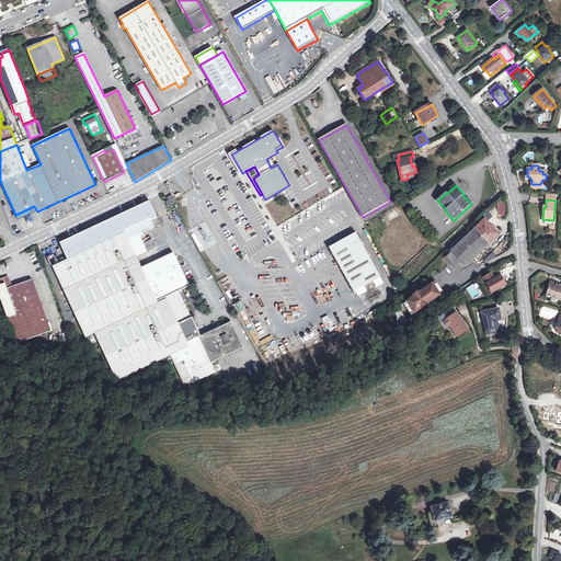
[(95,333),(117,380),(171,356),(185,387),(218,371),(213,362),(243,347),(231,322),(201,336),(180,290),(190,286),(173,253),(141,268),(136,256),(147,251),(144,243),(140,239),(145,237),(142,232),(153,227),(161,225),(157,217),(149,201),(59,242),(67,260),(53,266),(87,338),(95,333)]
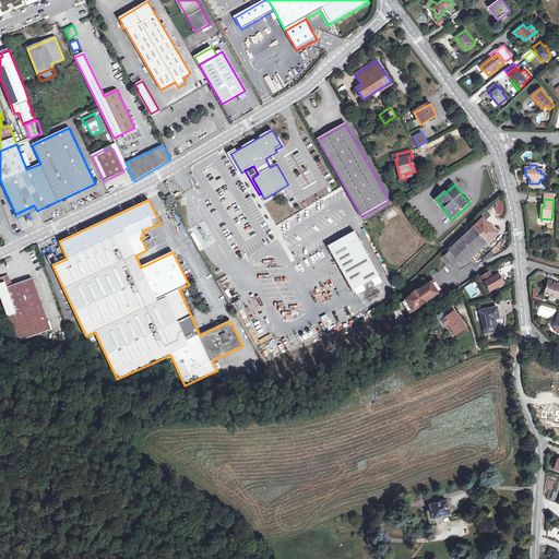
[(18,219),(37,211),(34,205),(15,214),(18,219)]
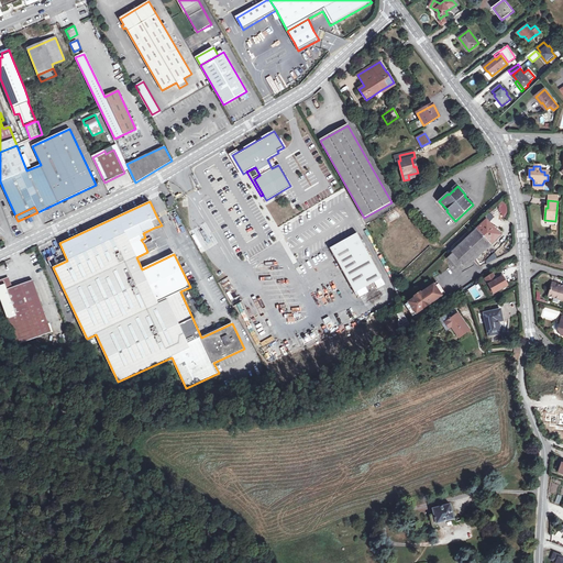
[(385,214),(389,222),(399,217),(396,209),(385,214)]
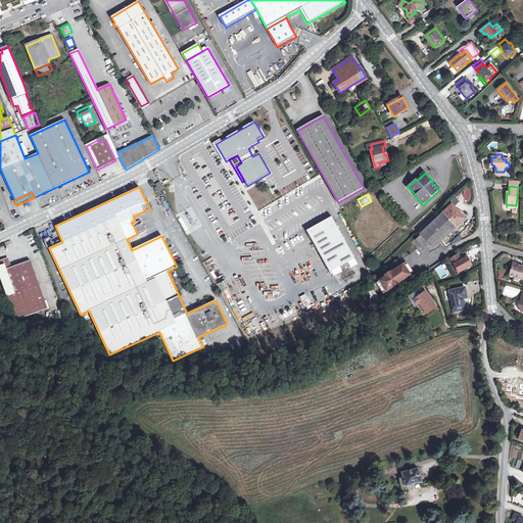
[(430,243),(432,246),(454,226),(456,227),(464,219),(452,205),(443,214),(442,212),(421,234),(423,236),(430,243)]
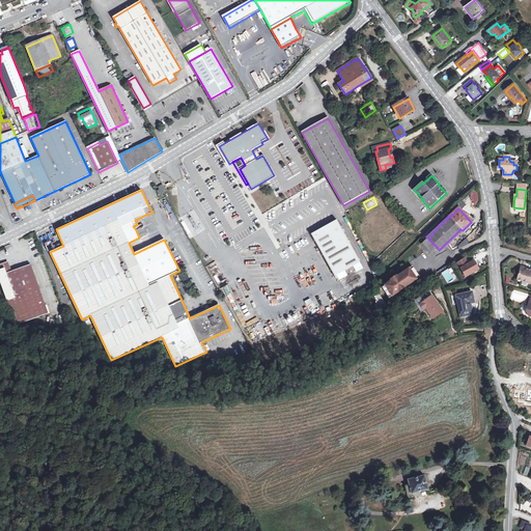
[(311,234),(335,276),(360,262),(337,220),(311,234)]
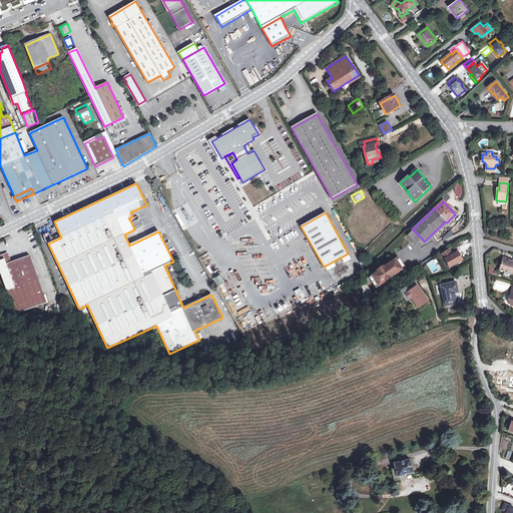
[(135,229),(143,225),(141,219),(132,222),(135,229)]
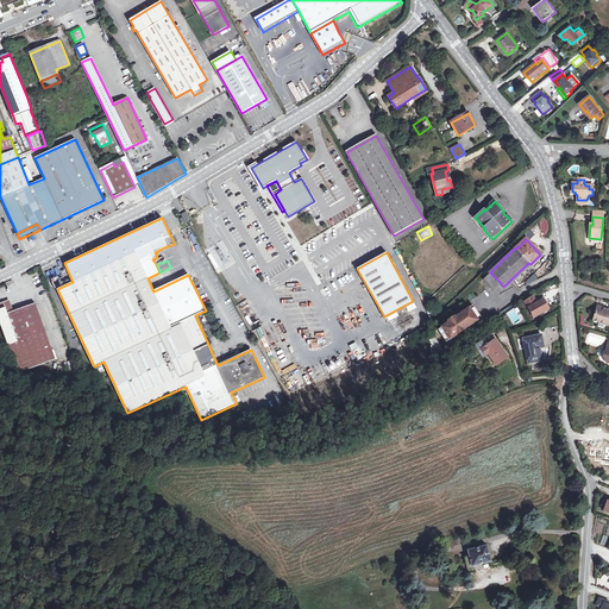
[(495,289),(501,283),(493,275),(487,280),(495,289)]
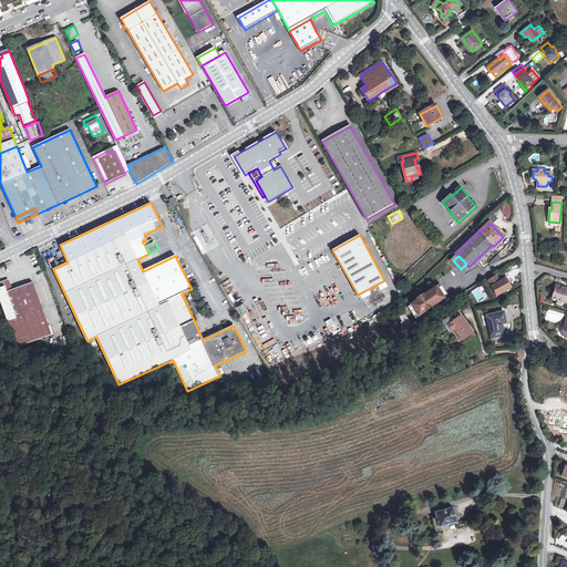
[(492,266),(501,260),(497,256),(488,263),(492,266)]
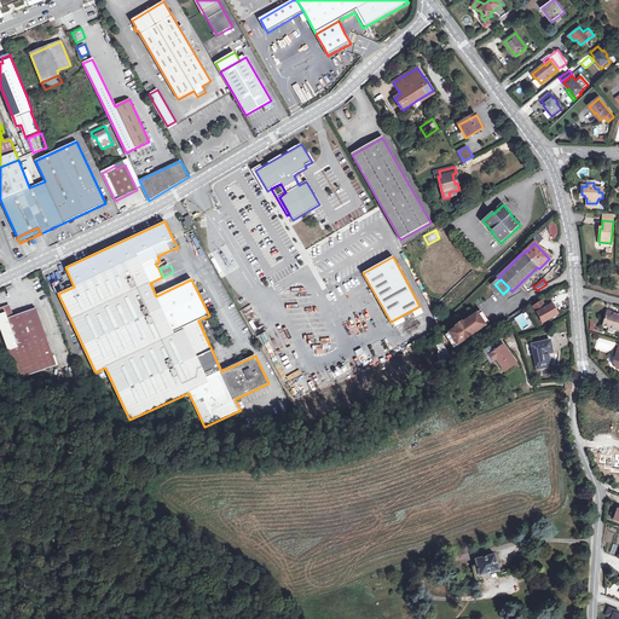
[(534,306),(538,313),(543,323),(553,317),(559,313),(557,313),(553,305),(547,308),(542,301),(534,306)]
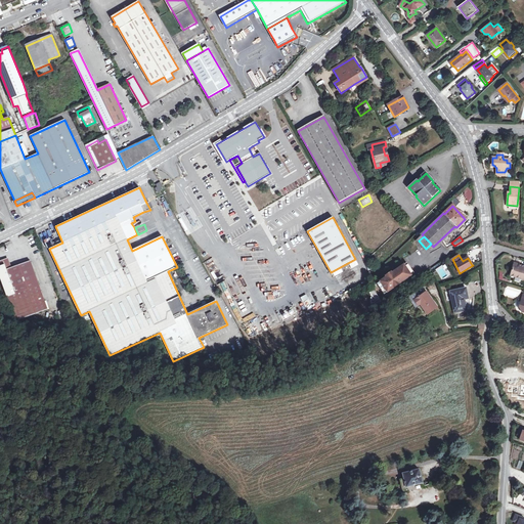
[(10,268),(7,259),(0,261),(0,274),(16,321),(48,310),(31,261),(10,268)]
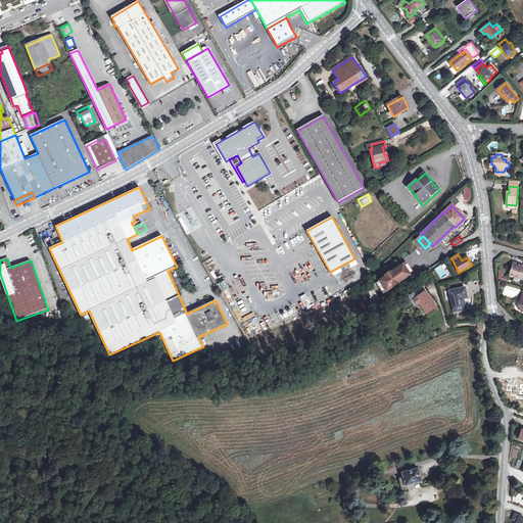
[(411,276),(415,274),(407,264),(403,266),(391,275),(392,276),(388,279),(387,278),(380,283),(377,285),(384,295),(388,293),(411,276)]
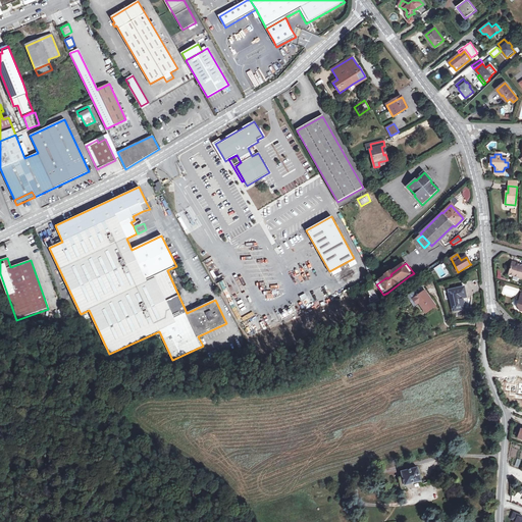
[(521,265),(513,263),(509,275),(514,277),(519,278),(521,279),(521,265)]
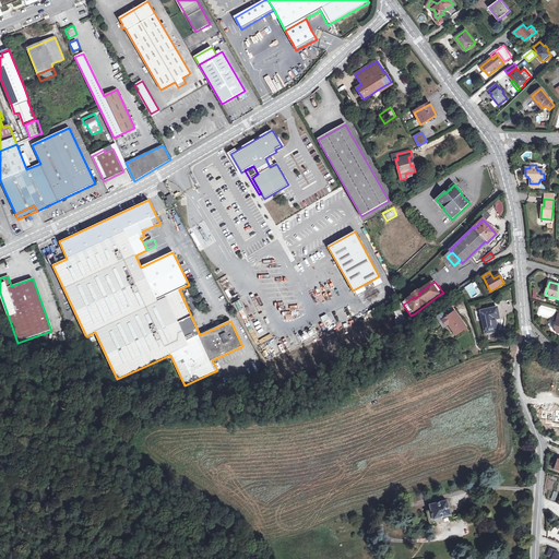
[(240,301),(237,302),(245,319),(248,318),(240,301)]
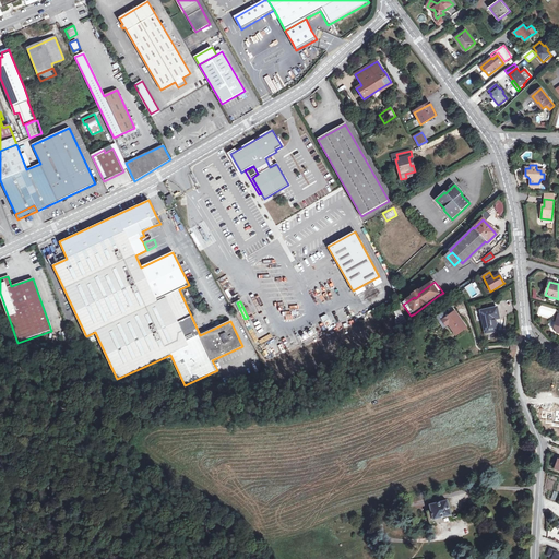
[(496,320),(499,319),(497,308),(482,311),(486,333),(498,331),(496,320)]
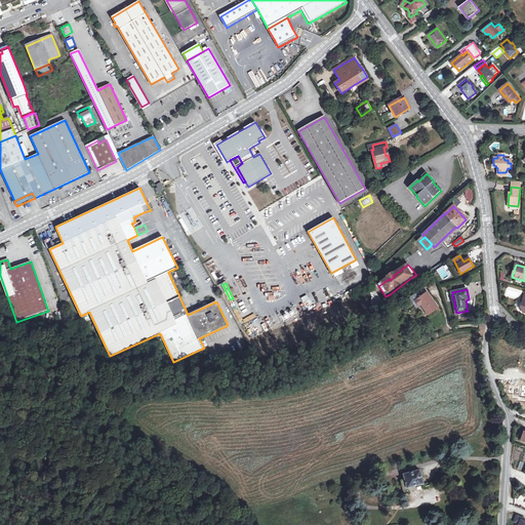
[(372,306),(375,311),(384,306),(373,290),(373,291),(372,306)]
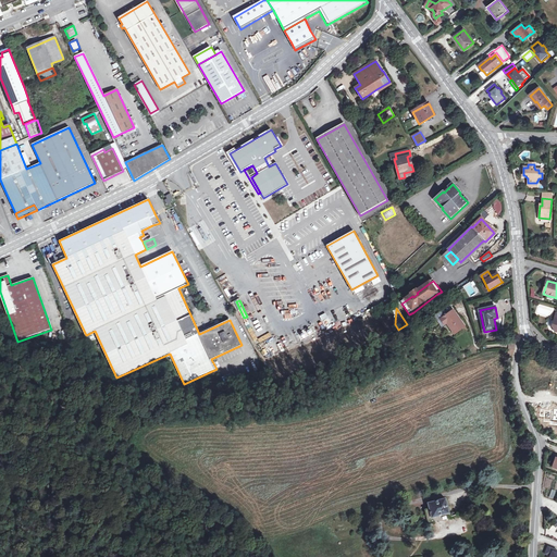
[(445,317),(441,320),(445,325),(447,323),(455,334),(465,326),(454,310),(445,317)]
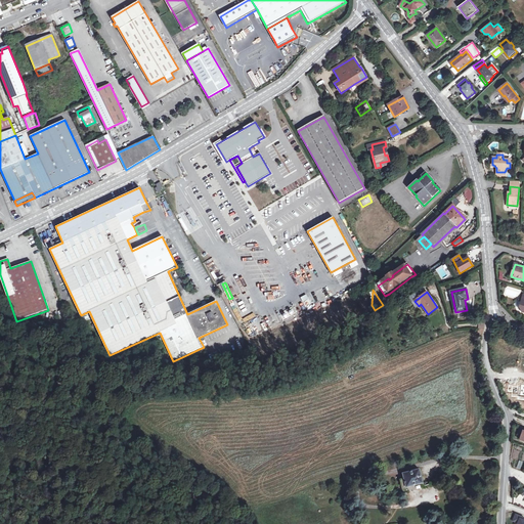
[(415,301),(419,298),(416,293),(409,298),(412,303),(415,301)]
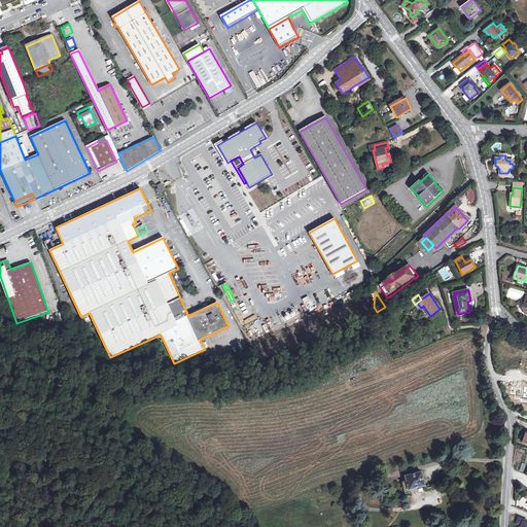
[(250,307),(255,306),(254,303),(237,309),(240,316),(252,312),(250,307)]
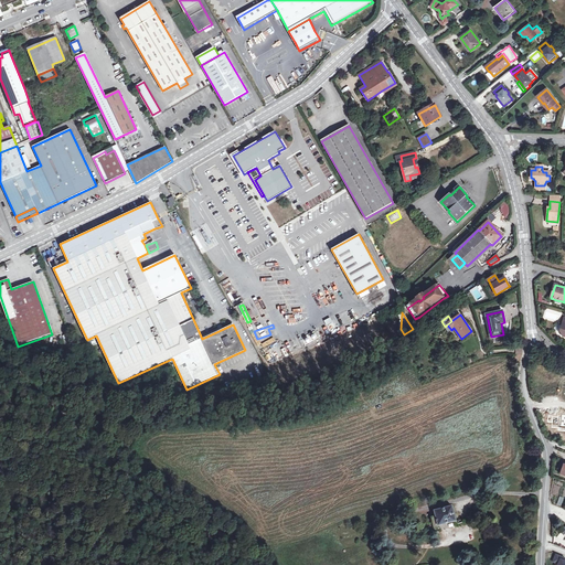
[(316,330),(299,339),(304,348),(321,339),(316,330)]
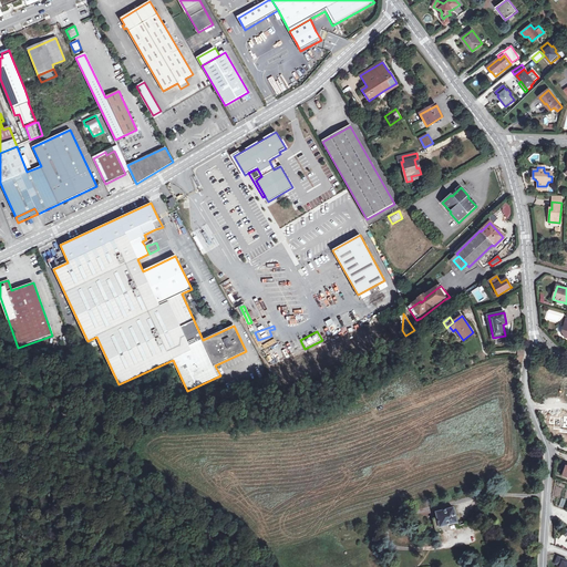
[(277,347),(278,352),(296,347),(295,342),(277,347)]
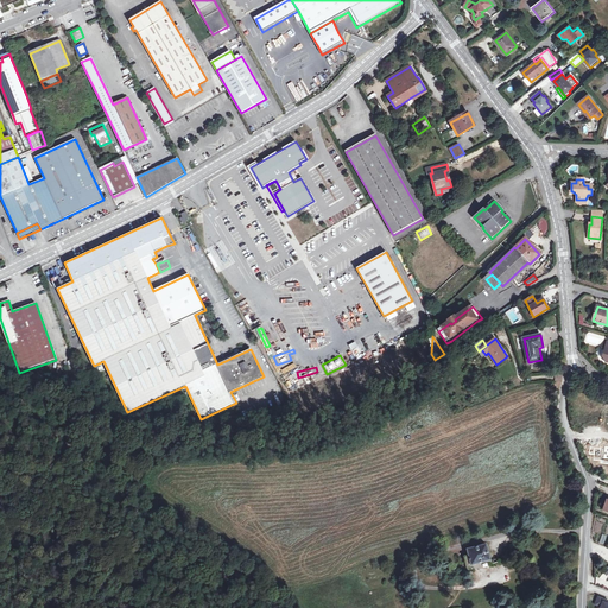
[(467,556),(472,569),(473,569),(472,565),(491,561),(486,545),(468,550),(469,555),(467,556)]
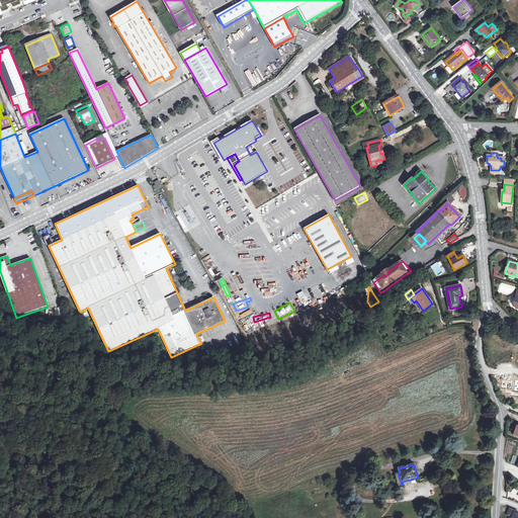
[(517,512),(510,509),(507,515),(513,517),(512,517),(517,517),(517,514),(517,512)]
